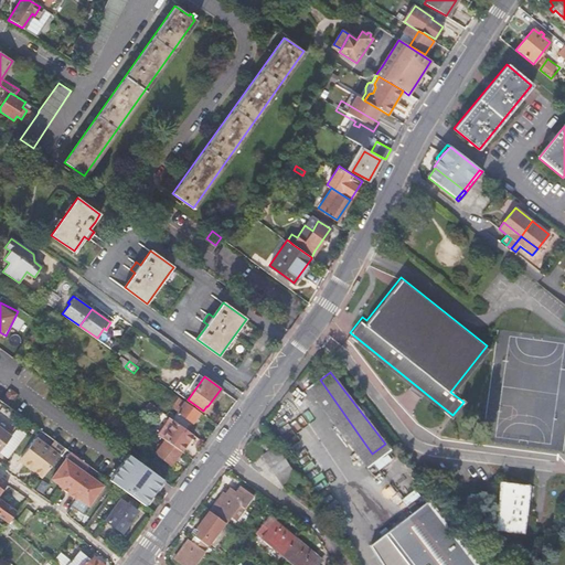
[(372,454),(320,380),(306,391),(360,462),(372,454)]
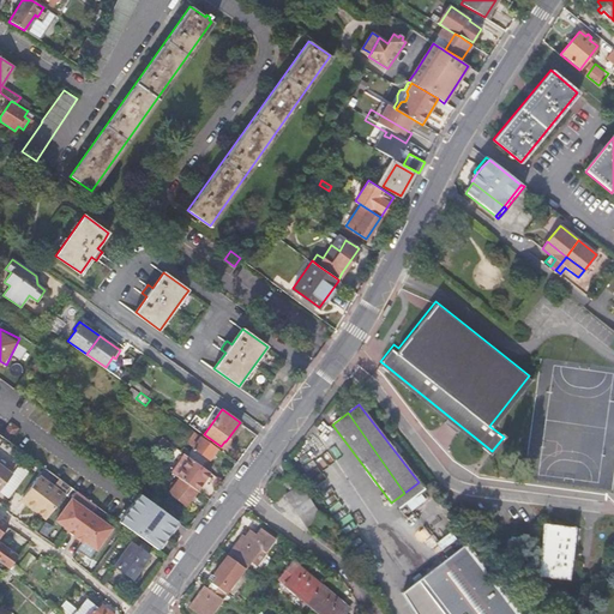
[(194,446),(188,455),(191,457),(204,467),(218,447),(196,432),(190,441),(194,446)]
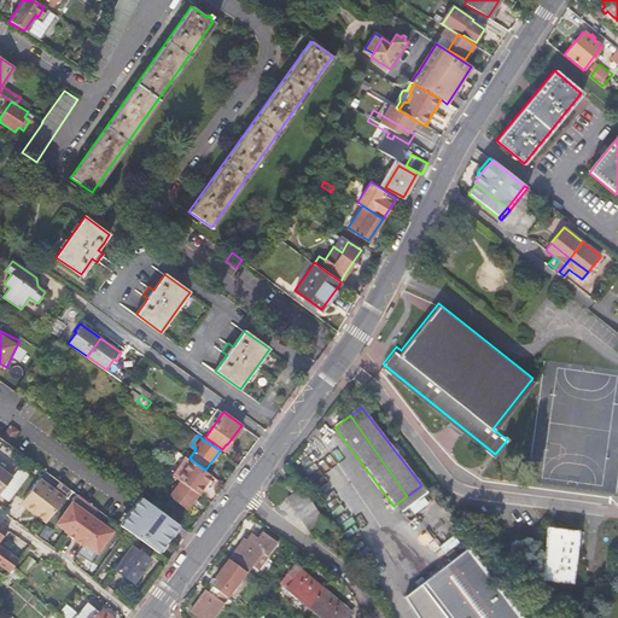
[(173,445),(165,441),(161,447),(168,453),(173,445)]
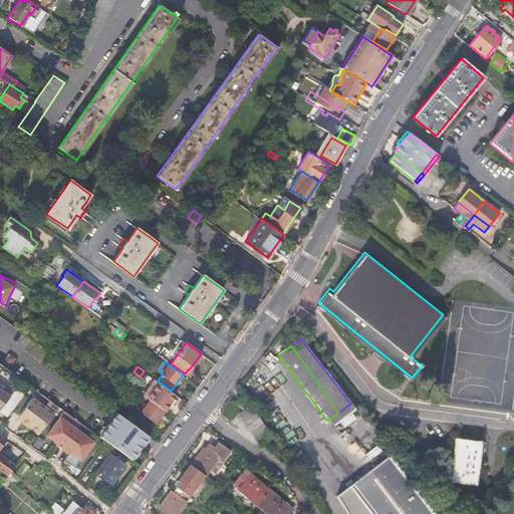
[(158,380),(155,378),(143,395),(149,398),(151,400),(166,411),(177,395),(171,391),(160,382),(158,380)]
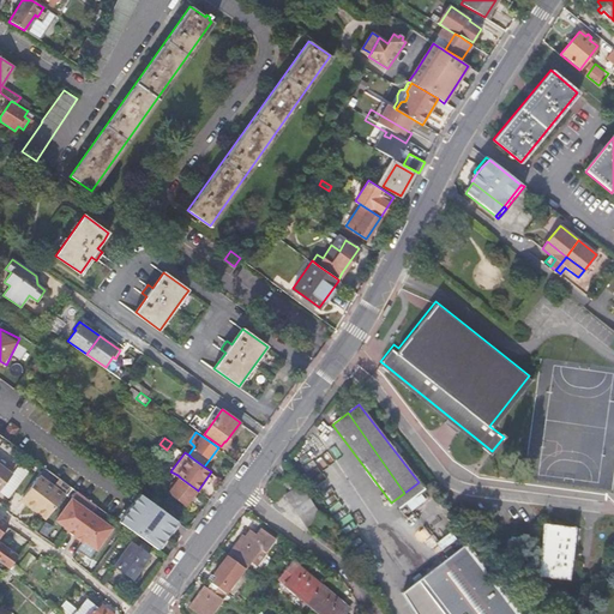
[(0,491),(13,474),(12,473),(0,463),(0,491)]
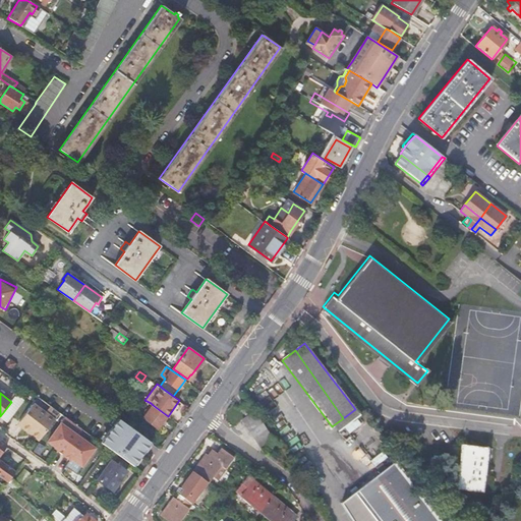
[(252,408),(248,400),(239,406),(244,413),(252,408)]
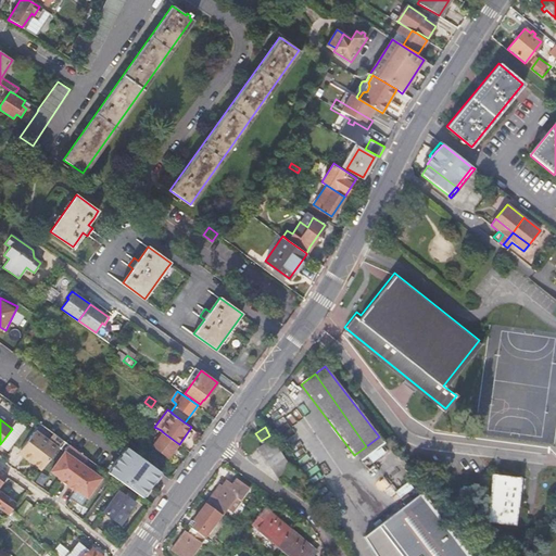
[(60,447),(37,430),(22,450),(28,454),(26,456),(42,469),(57,452),(58,451),(60,447)]
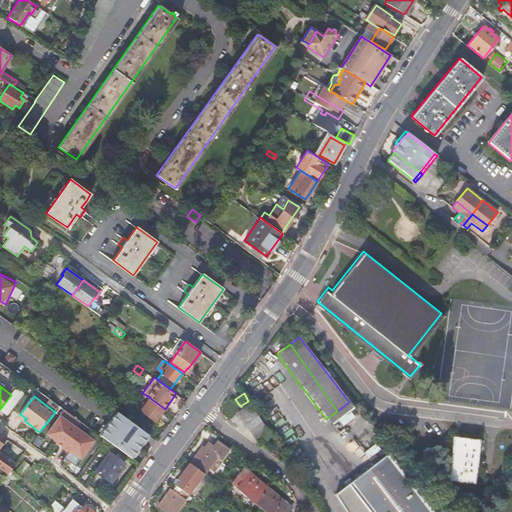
[(156,421),(165,409),(150,398),(141,410),(156,421)]
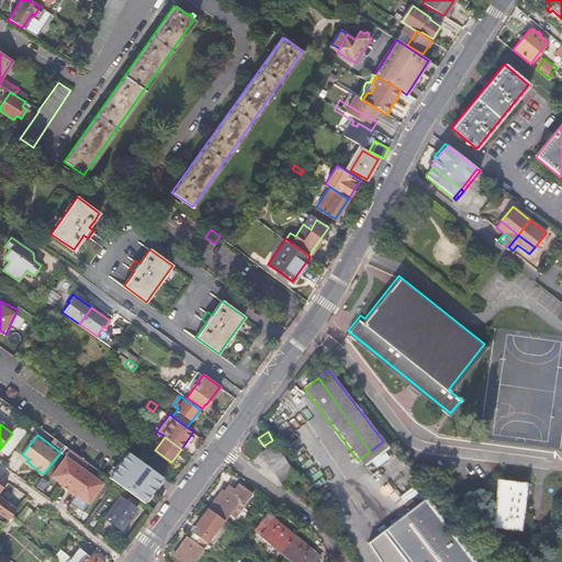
[(260,451),(281,483),(281,484),(282,484),(295,475),(274,442),(261,450),(260,451)]
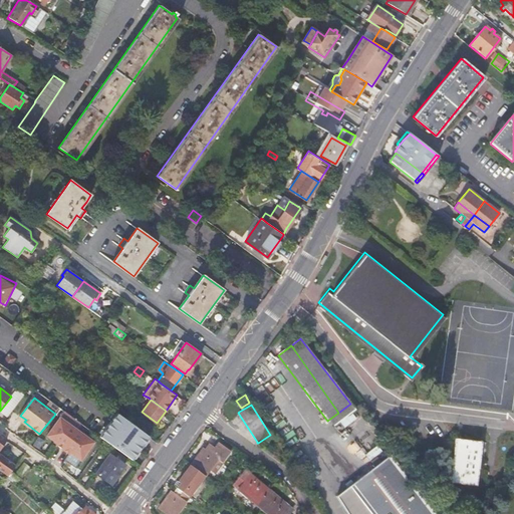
[(150,437),(117,413),(115,415),(111,421),(106,428),(101,434),(100,437),(133,460),(135,458),(139,452),(144,445),(149,439),(150,437)]
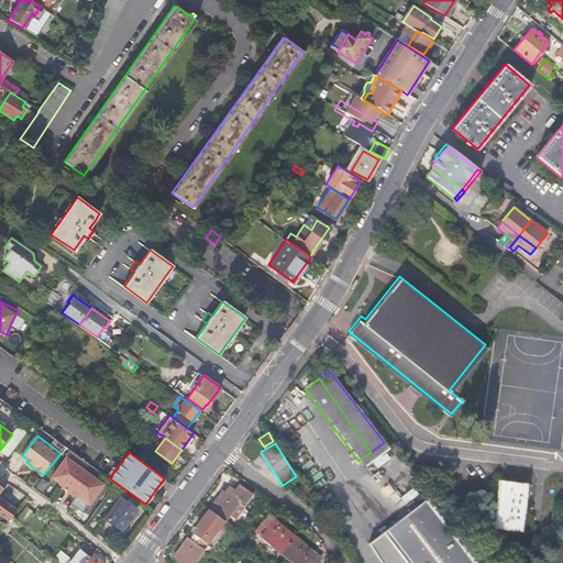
[(69,490),(85,470),(66,456),(52,476),(59,482),(63,484),(62,486),(69,490)]
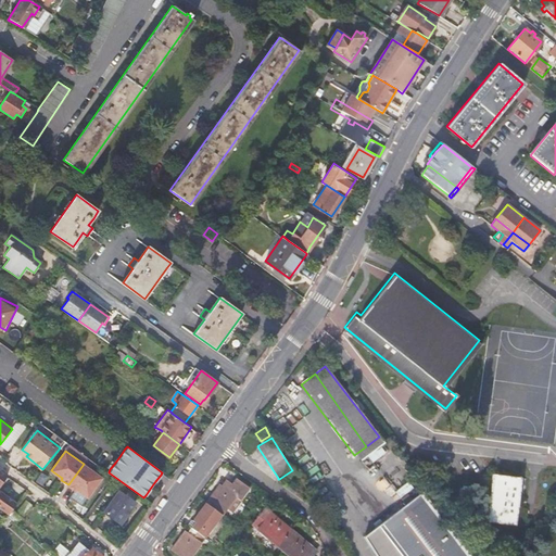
[(102,477),(84,464),(68,484),(75,490),(76,489),(80,491),(88,496),(102,477)]
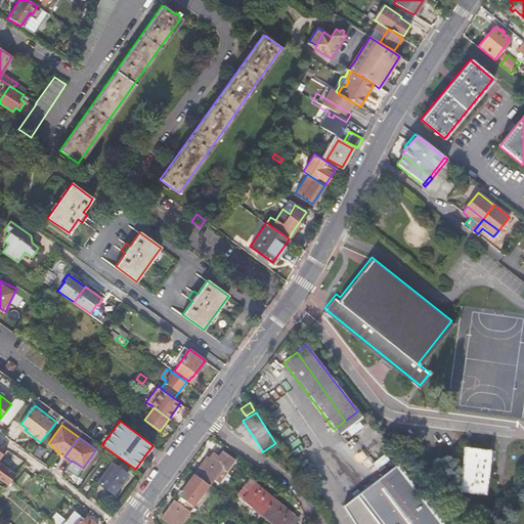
[(0,444),(0,480),(7,485),(15,476),(6,469),(0,464),(0,457),(6,449),(0,444)]
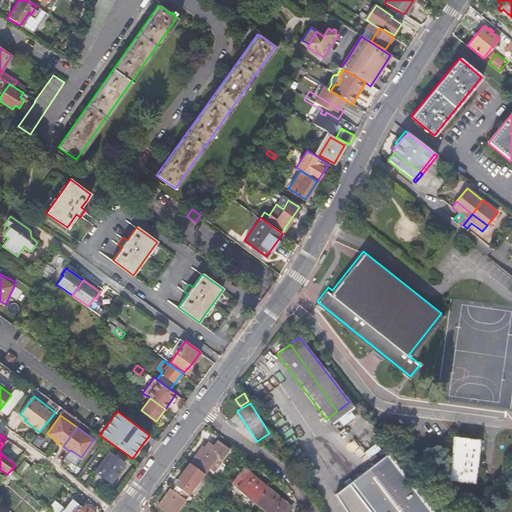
[(454,437),(448,480),(474,484),(480,441),(454,437)]
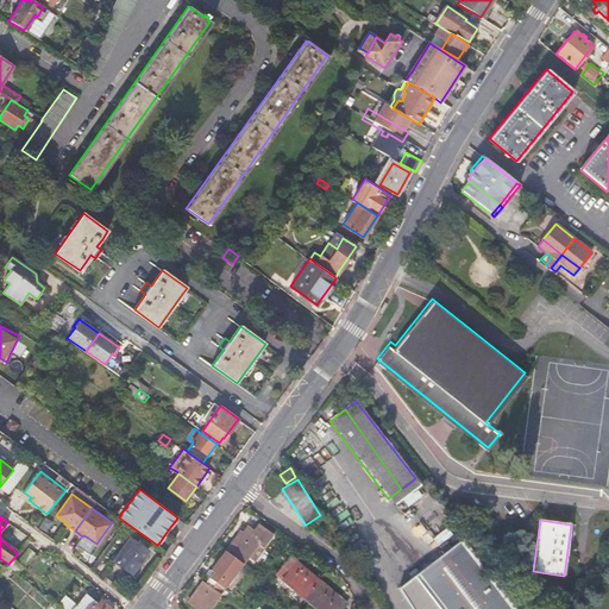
[(225,551),(242,564),(257,542),(263,547),(272,533),(258,523),(253,532),(246,527),(243,533),(239,531),(225,551)]
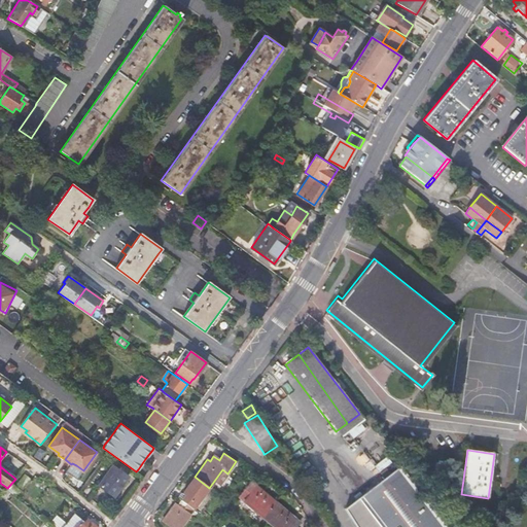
[(112,465),(98,485),(114,497),(129,477),(112,465)]
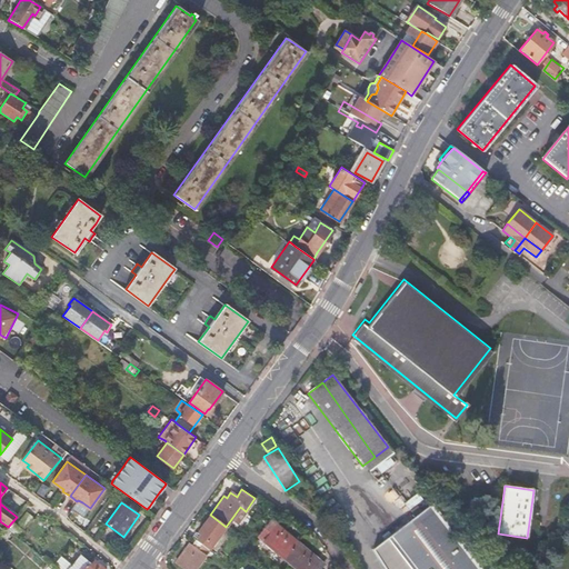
[(481,568),(431,505),(417,516),(456,568),(481,568)]
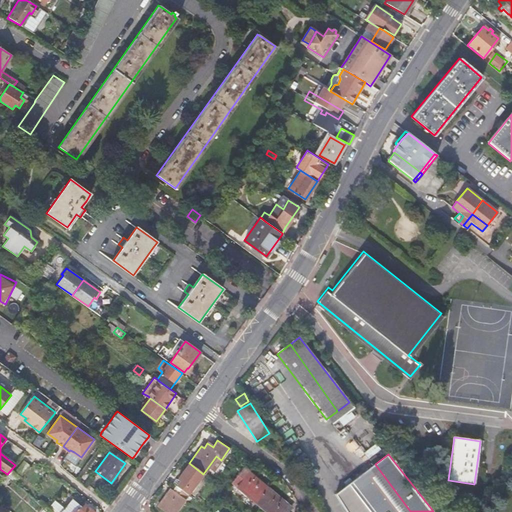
[(187,495),(203,474),(189,463),(177,479),(179,481),(185,484),(180,490),(187,495)]
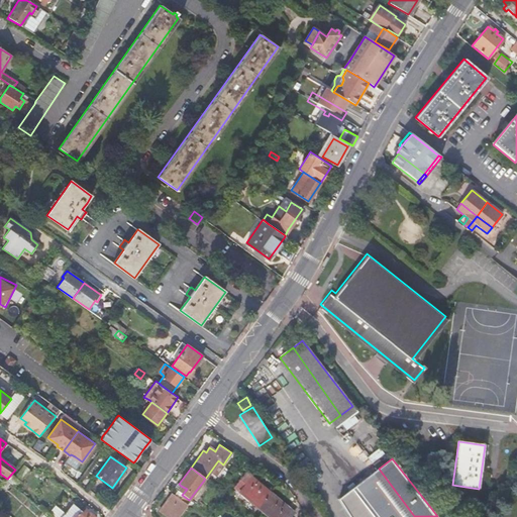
[(414,516),(379,469),(351,490),(372,516),(414,516)]
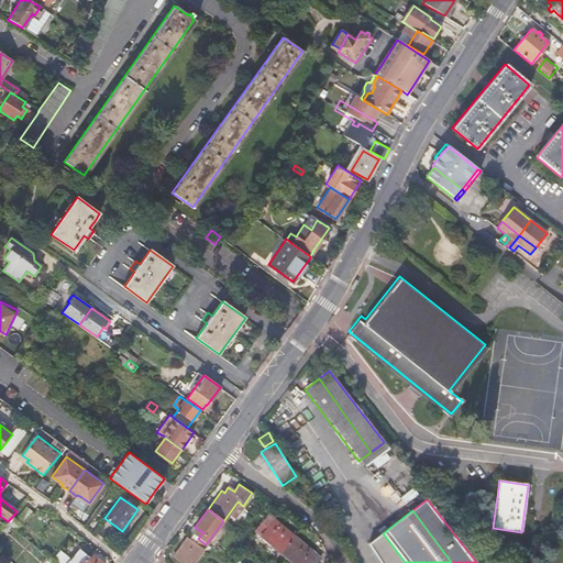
[(280,552),(294,536),(267,515),(254,530),(280,552)]
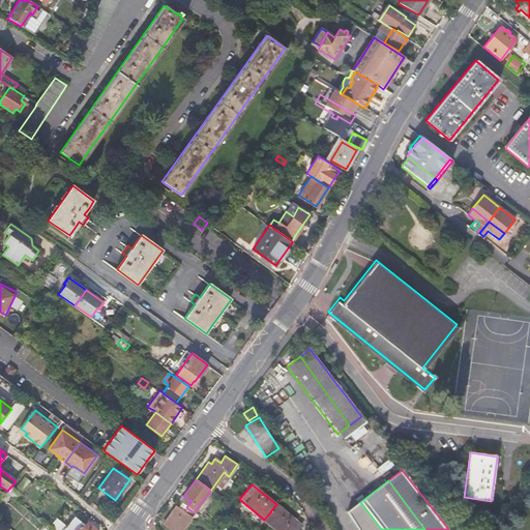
[(7,492),(18,500),(23,494),(12,486),(7,492)]
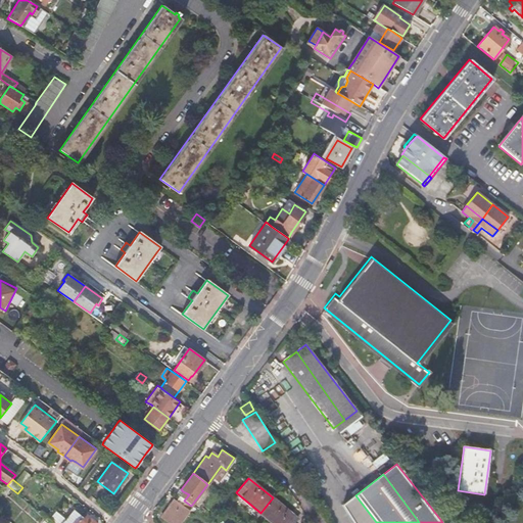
[(184,501),(179,496),(176,502),(173,500),(160,517),(169,522),(178,522),(191,506),(184,501)]
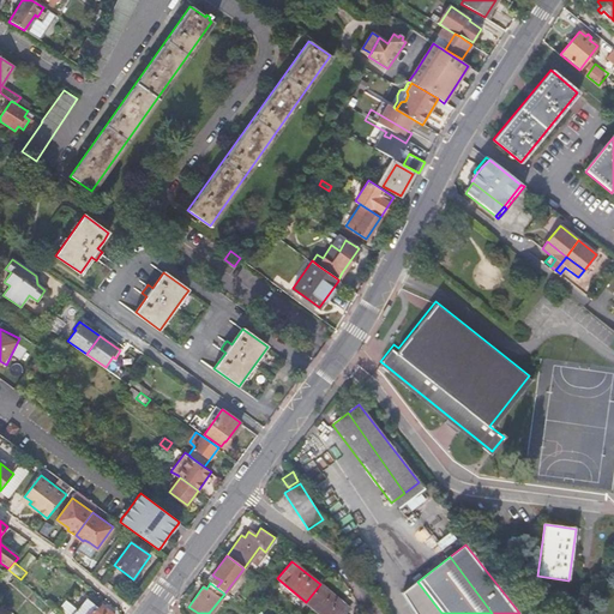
[(343,613),(349,608),(320,584),(306,602),(319,613),(343,613)]
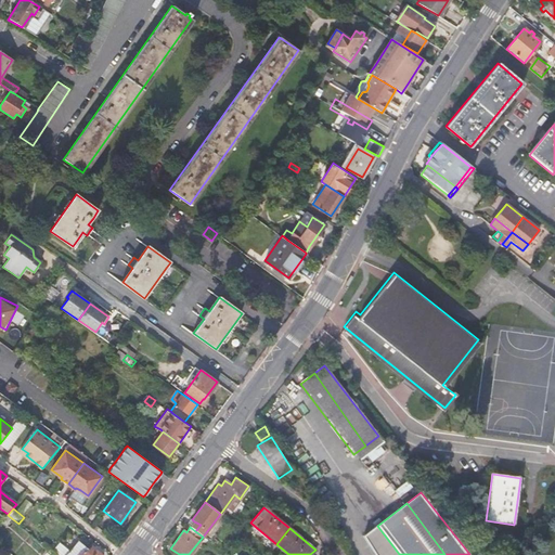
[(78,540),(66,554),(102,554),(93,547),(91,551),(78,540)]
